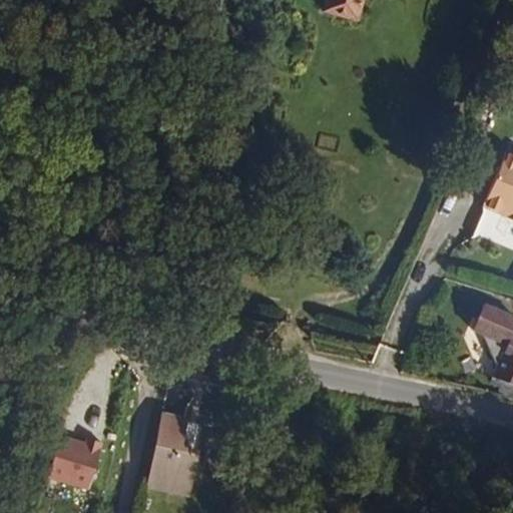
[(346,85),(359,33),(356,32),(363,0),(321,0),(316,22),(327,25),(314,78),(346,85)]
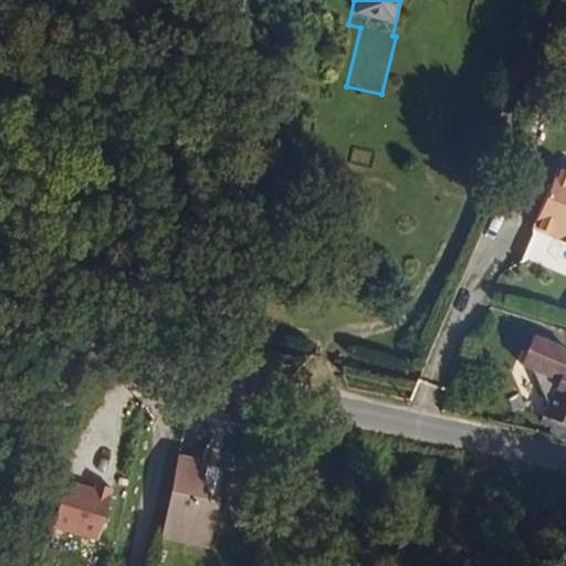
[(565,272),(565,169),(558,167),(534,224),(541,227),(527,255),(565,272)]
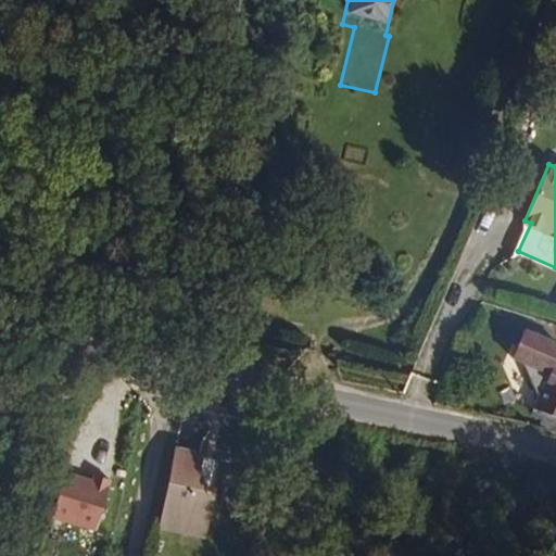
[(555,376),(550,374),(555,356),(555,343),(523,330),(512,358),(522,362),(539,399),(539,401),(534,413),(534,416),(544,420),(543,422),(543,424),(551,427),(551,426),(555,427),(555,376)]
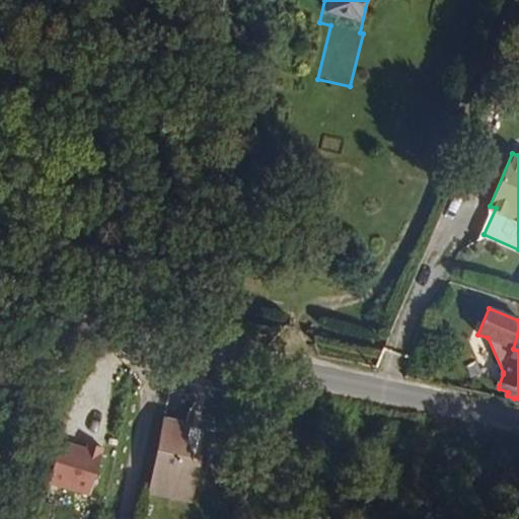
[(187,426),(163,421),(156,456),(157,456),(149,492),(190,501),(197,464),(178,460),(187,426)]
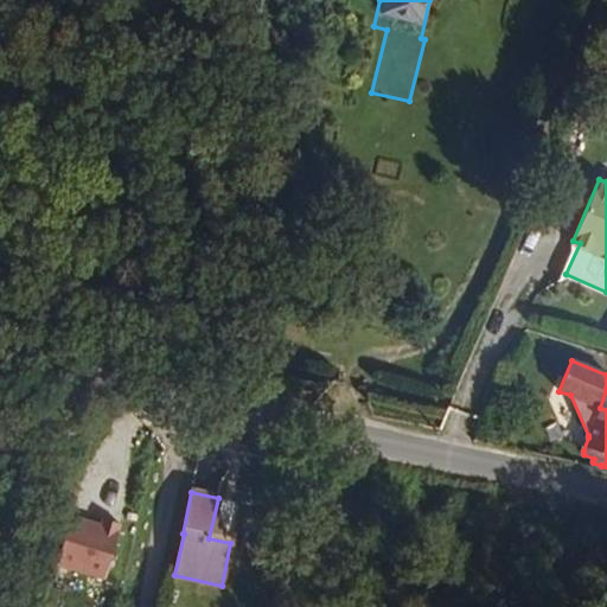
[(119,524),(62,512),(50,570),(106,582),(119,524)]
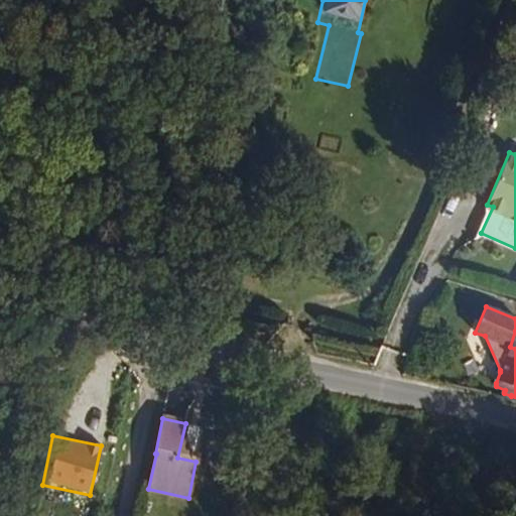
All buildings are outlined.
